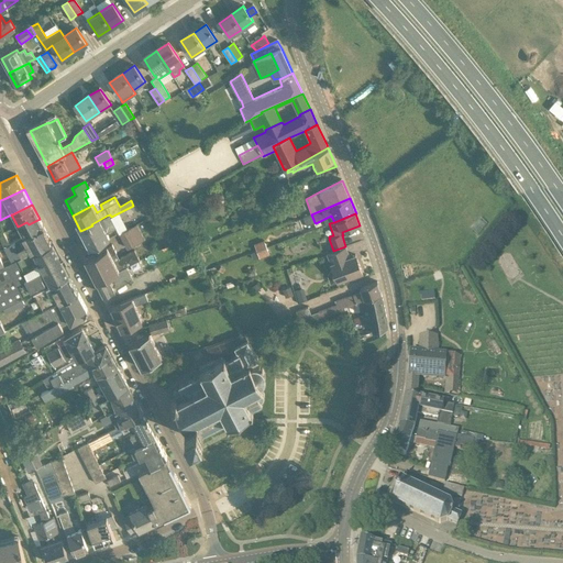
[(107,233),(117,228),(111,217),(110,214),(107,216),(91,224),(92,225),(80,231),(90,250),(110,239),(107,233)]
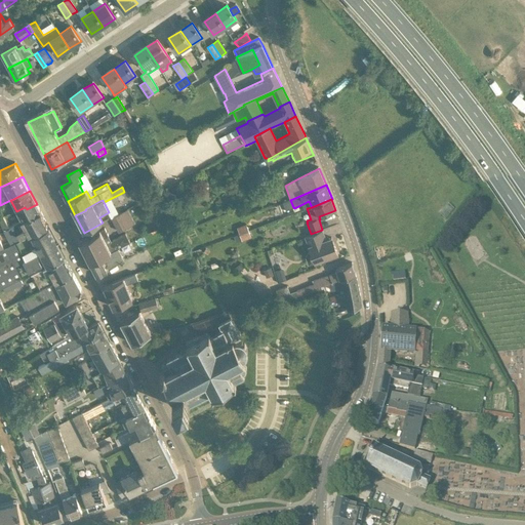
[(16,211),(22,220),(22,221),(41,212),(37,204),(27,209),(25,207),(16,211)]
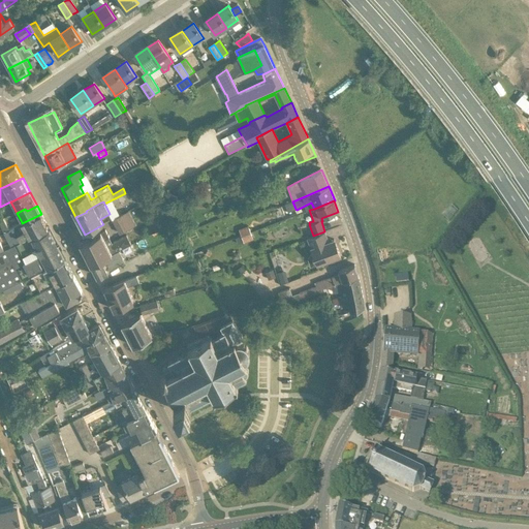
[(120,234),(132,227),(125,213),(113,219),(120,234)]
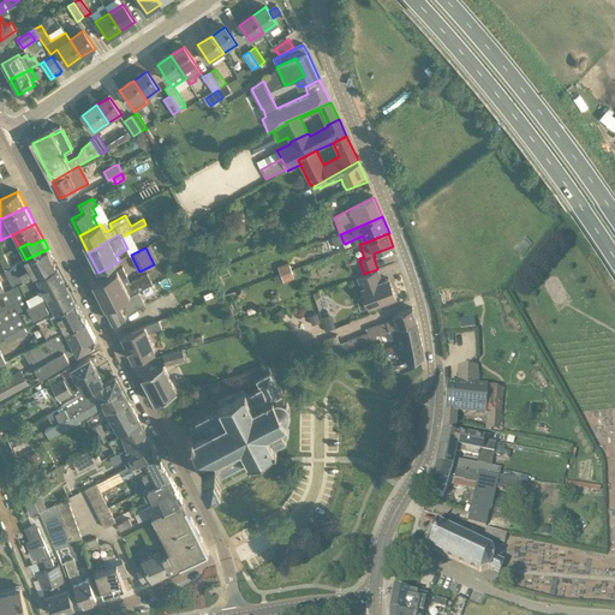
[(36,275),(37,275),(57,264),(48,249),(25,260),(11,268),(5,270),(11,284),(13,287),(18,284),(36,275)]
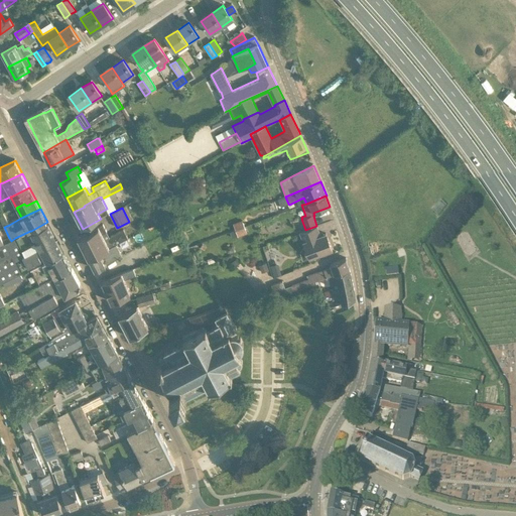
[(4,214),(0,215),(0,219),(4,227),(9,225),(4,214)]
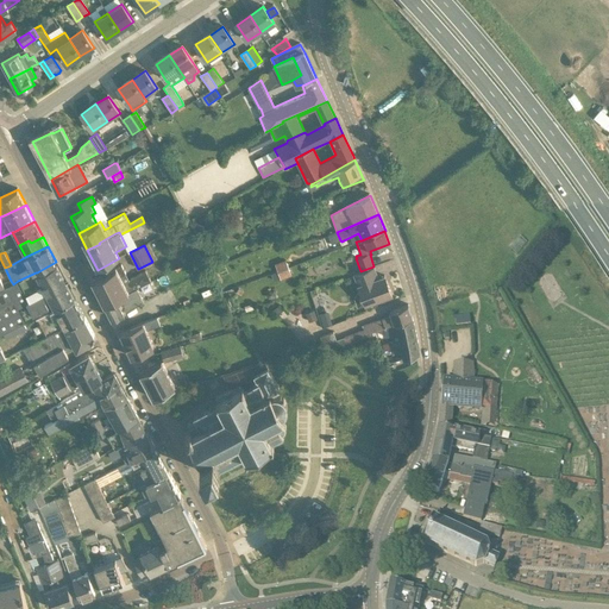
[(275,264),(278,272),(288,269),(286,261),(275,264)]
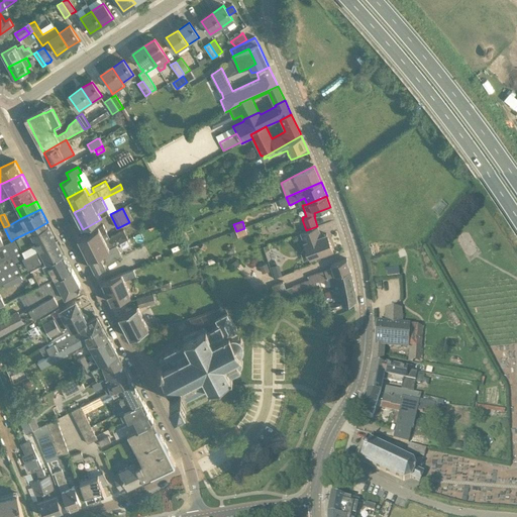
[(24,255),(57,240),(48,224),(31,232),(31,231),(30,231),(15,238),(24,255)]
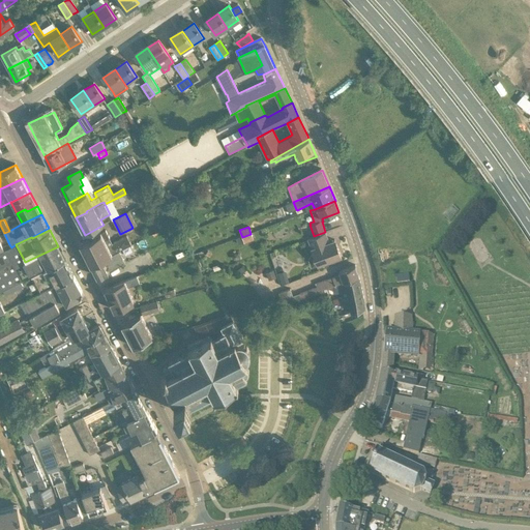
[(119,251),(131,244),(127,236),(113,243),(106,231),(80,244),(90,265),(119,251)]
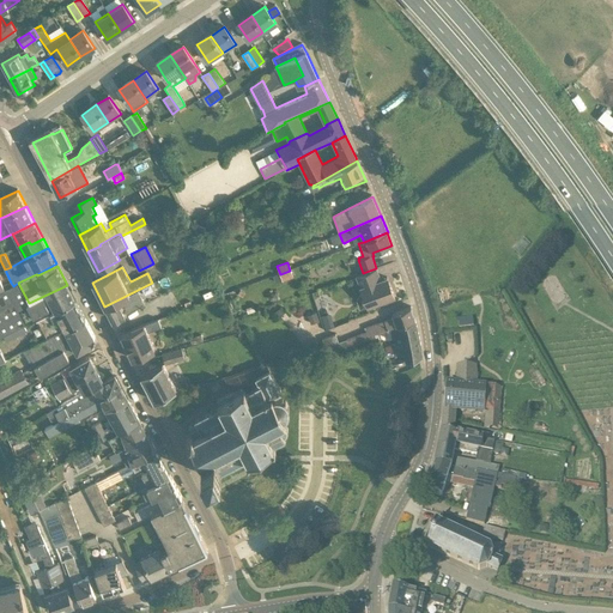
[(290,271),(280,274),(283,281),(293,278),(290,271)]
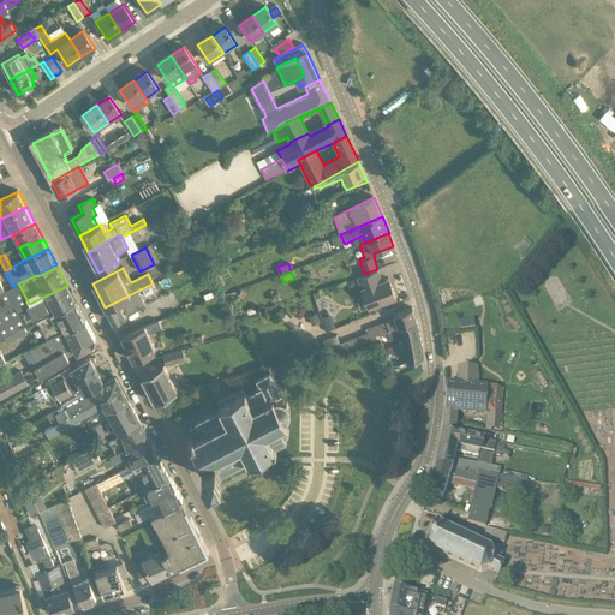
[(358,280),(370,310),(376,308),(378,309),(382,308),(382,305),(396,299),(389,280),(383,284),(378,272),(358,280)]
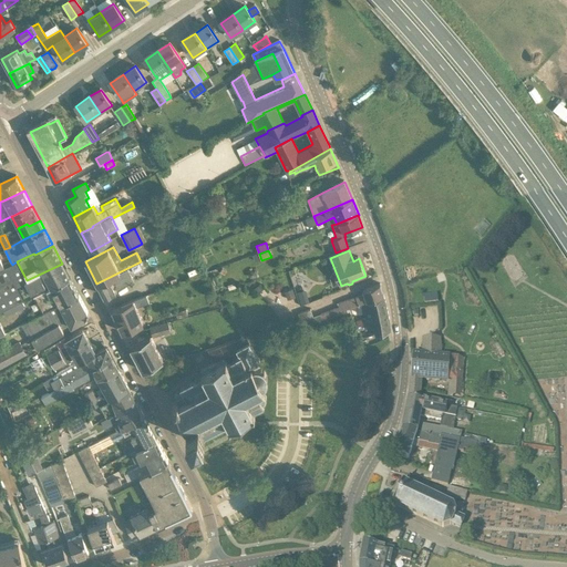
[(17,261),(12,265),(4,269),(2,265),(0,259),(0,313),(3,312),(8,310),(13,307),(18,305),(22,302),(34,297),(33,297),(70,278),(62,264),(27,280),(17,261)]
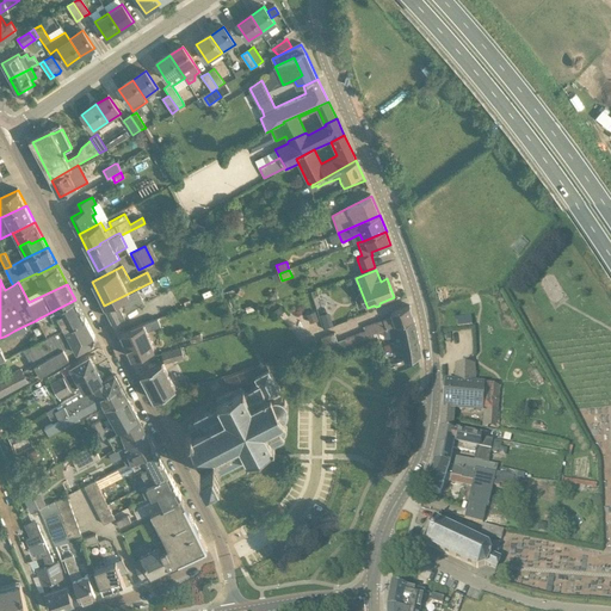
[(137,289),(104,306),(105,307),(106,306),(113,320),(144,303),(137,289)]
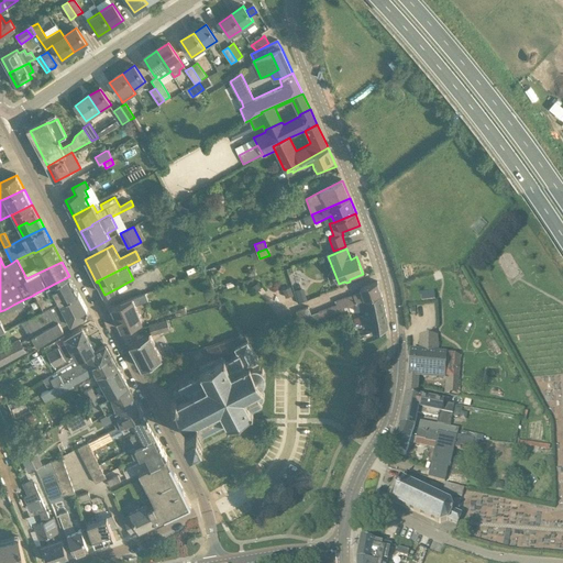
[(42,311),(78,293),(69,276),(33,295),(34,295),(42,311)]
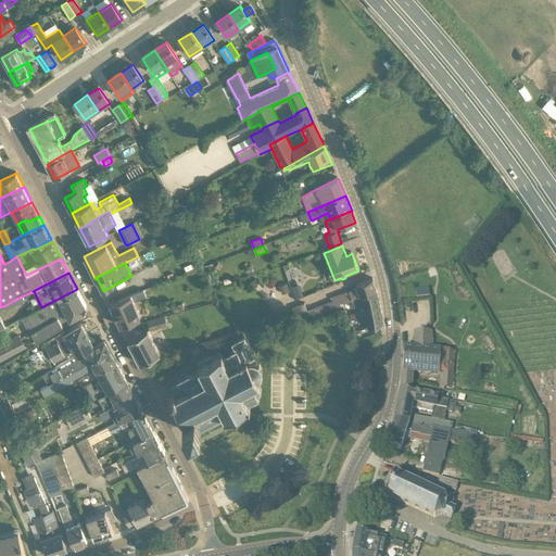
[(254,287),(258,282),(255,278),(250,282),(254,287)]
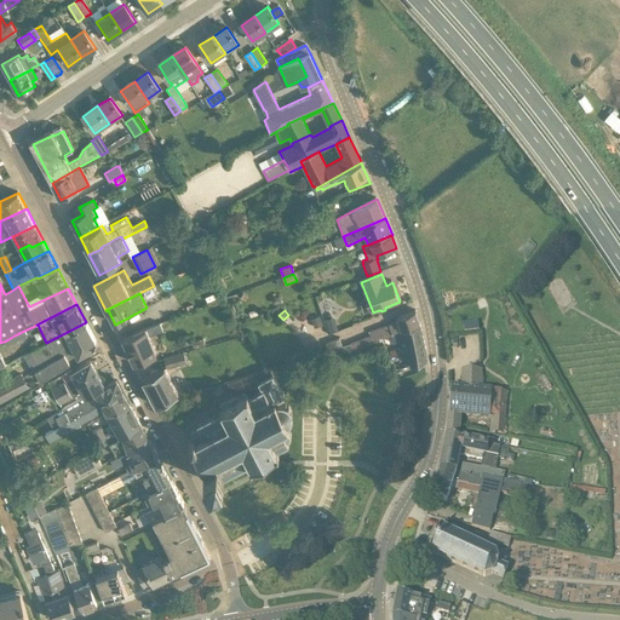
[(357,340),(350,343),(352,351),(354,351),(383,342),(382,338),(394,333),(397,332),(403,329),(419,323),(415,310),(396,317),(399,322),(369,332),(371,336),(357,340)]
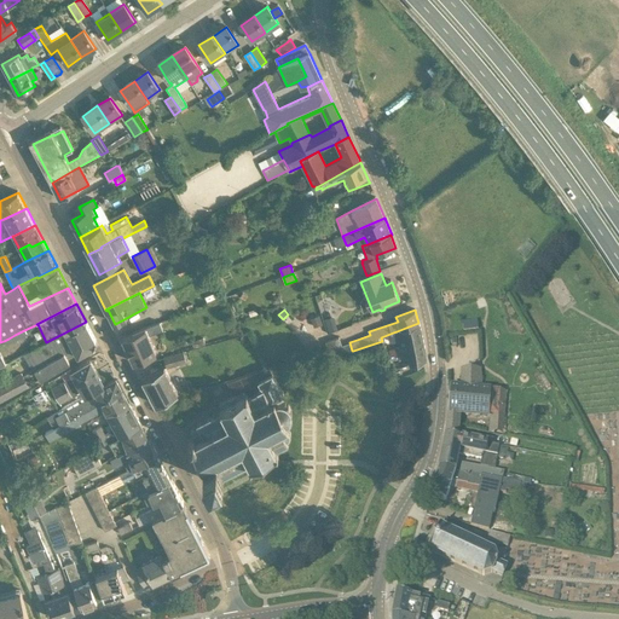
[(322,324),(319,316),(311,319),(313,327),(322,324)]
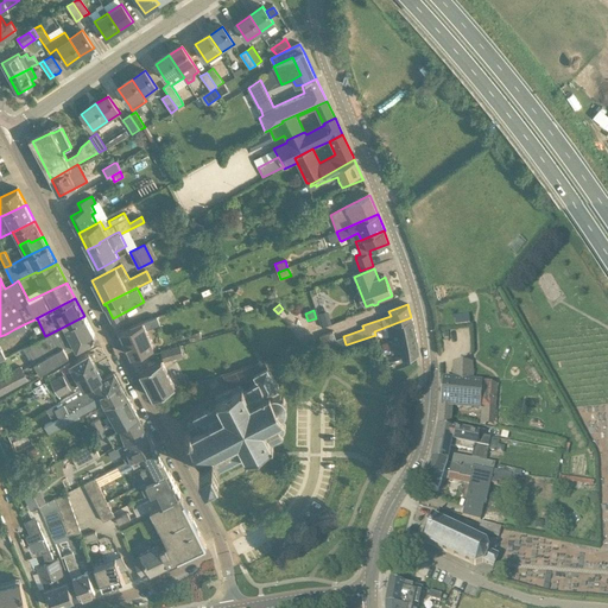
[(455,316),(456,325),(470,324),(469,315),(455,316)]
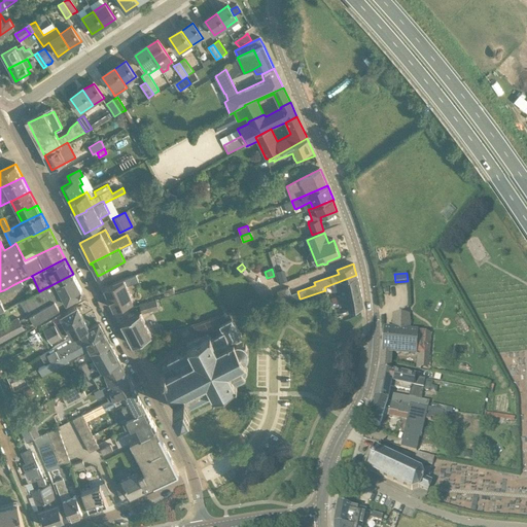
[(73,274),(39,291),(40,292),(24,301),(2,312),(0,312),(0,320),(5,318),(7,321),(25,311),(28,316),(55,302),(58,311),(60,309),(59,307),(81,295),(82,290),(73,274)]
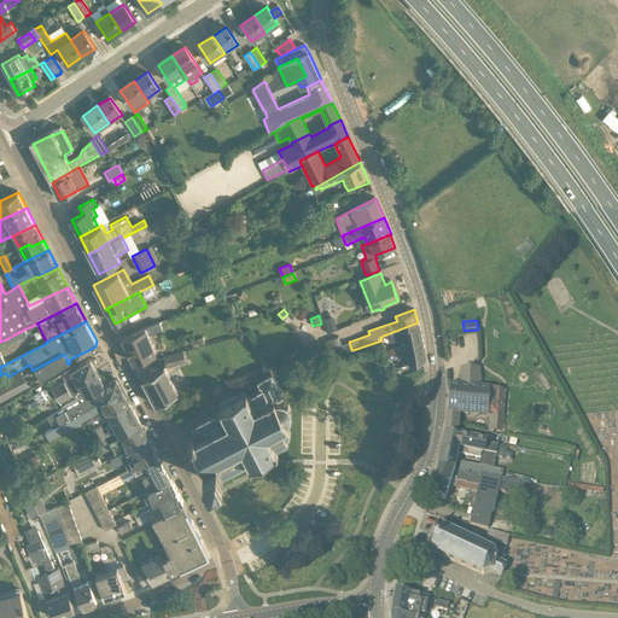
[(133,363),(134,362),(157,353),(149,334),(162,330),(159,322),(122,338),(133,363)]
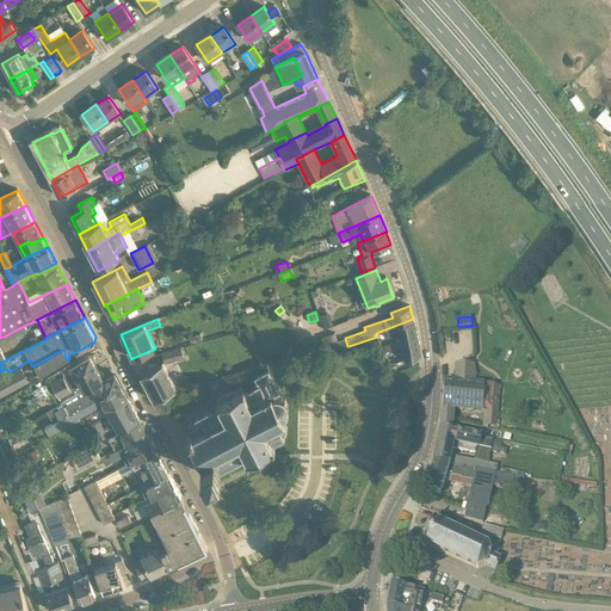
[(401,339),(418,334),(414,319),(413,319),(397,325),(392,327),(393,338),(400,337),(401,339)]
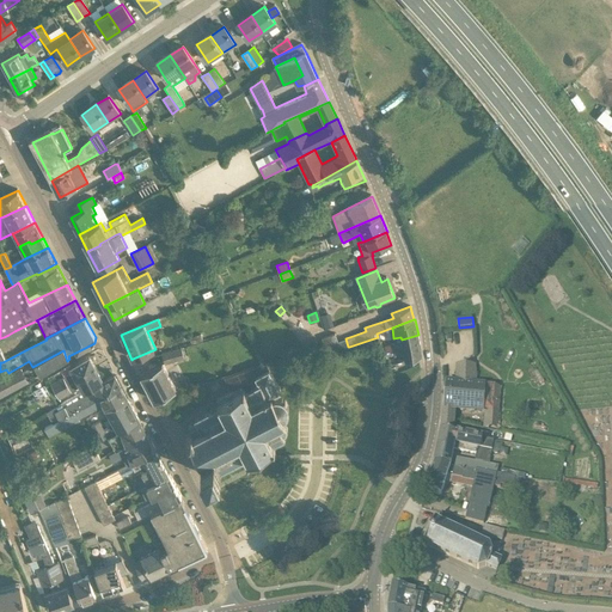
[(326,354),(337,352),(341,349),(338,342),(335,334),(322,338),(324,348),(326,354)]
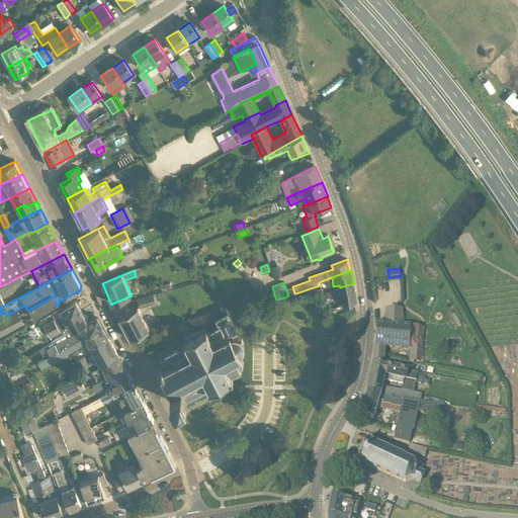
[(162,291),(172,288),(170,283),(161,285),(162,291)]
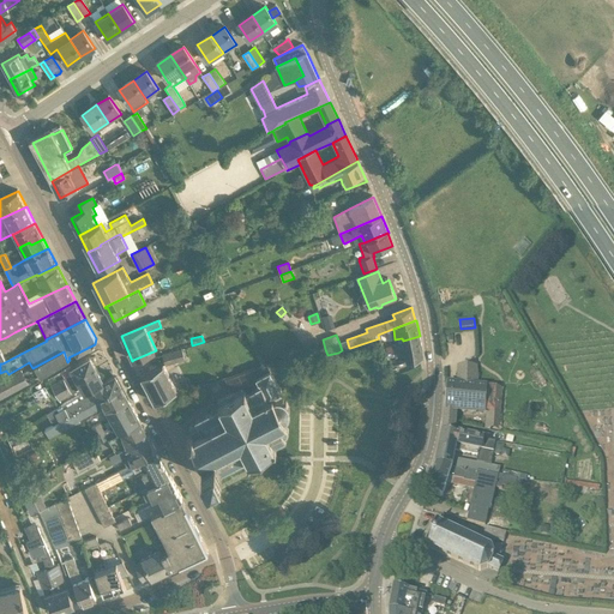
[(420,336),(403,341),(405,357),(407,362),(422,356),(421,345),(420,336)]
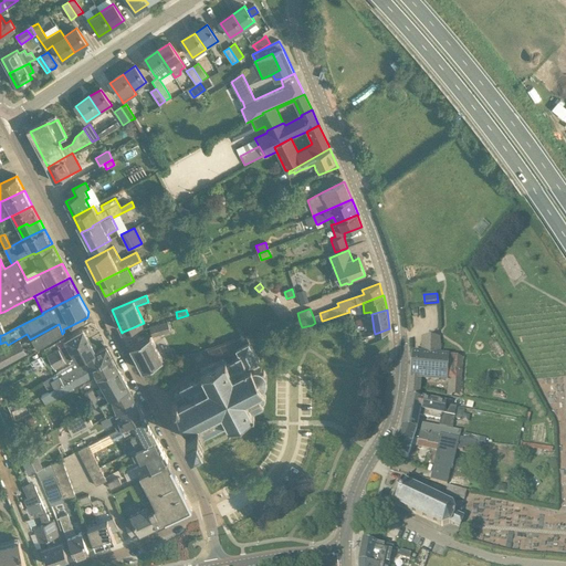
[(153,337),(170,333),(168,322),(150,327),(153,337)]
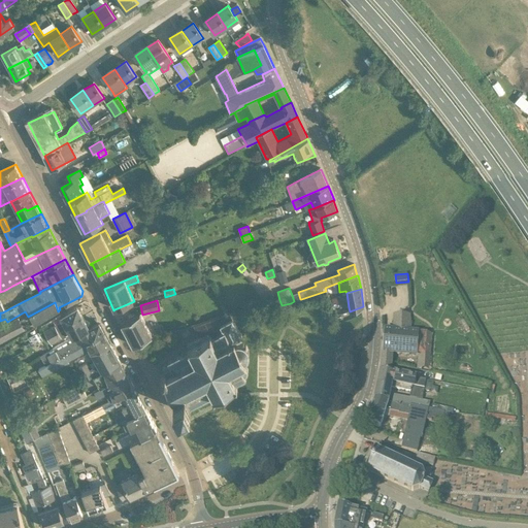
[(30,317),(35,325),(58,311),(55,302),(31,316),(30,317)]
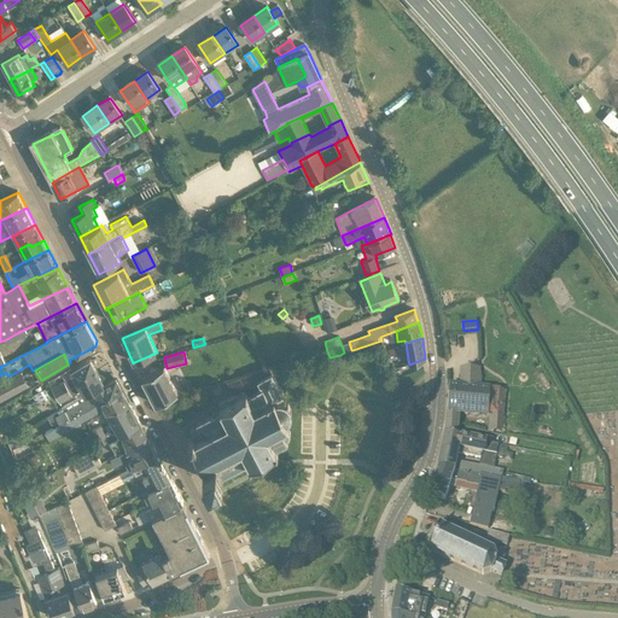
[(56,396),(98,372),(95,367),(97,365),(94,360),(92,360),(91,359),(70,371),(74,377),(64,382),(64,380),(52,388),(56,396)]
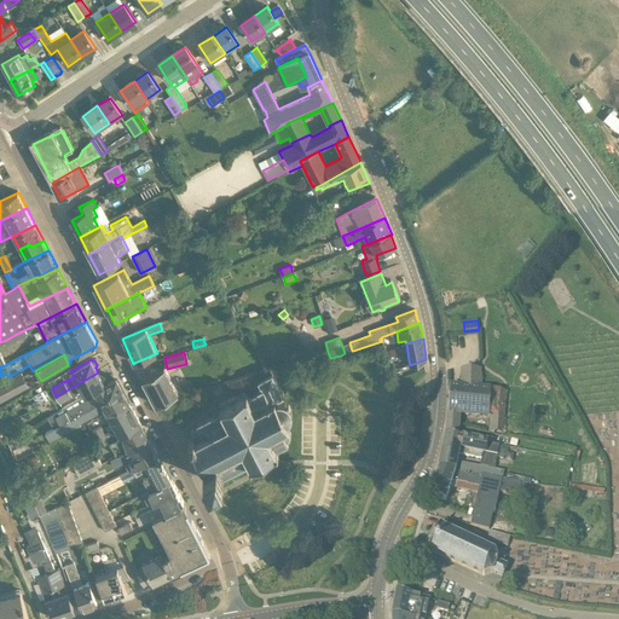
[(156,406),(157,405),(179,394),(166,368),(143,380),(156,406)]
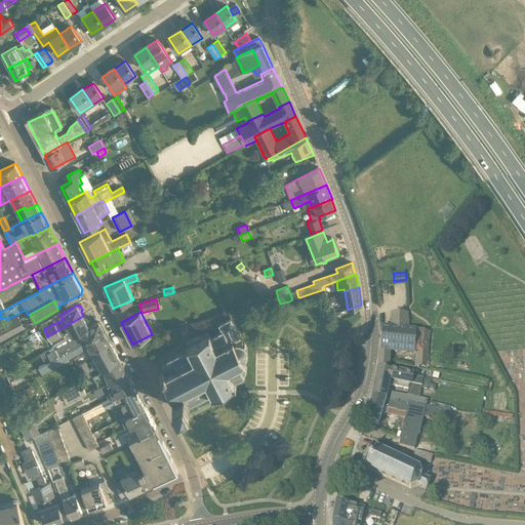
[(198,335),(186,341),(188,345),(187,346),(188,348),(166,359),(168,362),(161,365),(165,371),(160,373),(162,378),(164,378),(174,397),(172,398),(178,409),(182,408),(182,409),(184,410),(185,410),(187,410),(188,409),(189,409),(190,408),(191,407),(191,405),(191,404),(211,393),(213,395),(215,394),(217,398),(232,389),(237,387),(236,384),(236,382),(235,380),(244,375),(244,373),(245,373),(246,372),(246,370),(247,369),(246,366),(245,365),(245,364),(243,363),(241,363),(245,361),(244,358),(245,358),(246,357),(247,356),(248,354),(248,353),(248,352),(248,349),(248,348),(248,347),(247,345),(246,344),(244,341),(241,340),(239,339),(237,339),(235,339),(234,339),(241,335),(231,316),(231,317),(228,312),(193,324),(198,335)]
